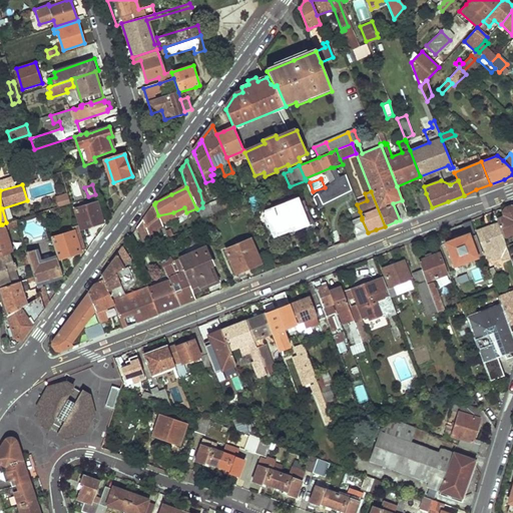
[(57,207),(70,203),(67,193),(54,197),(57,207)]
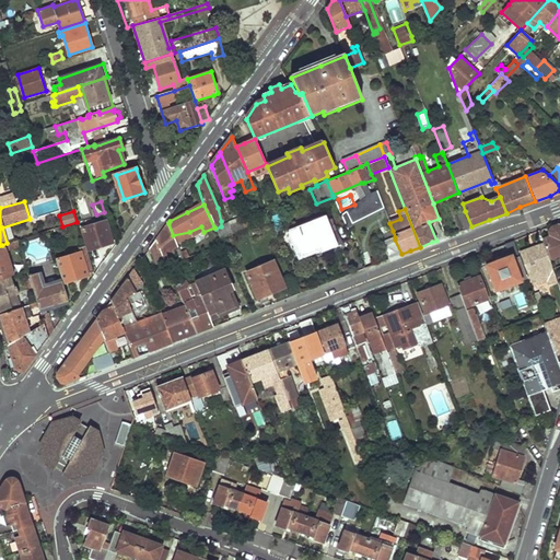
[(464,230),(471,226),(465,211),(457,214),(464,230)]
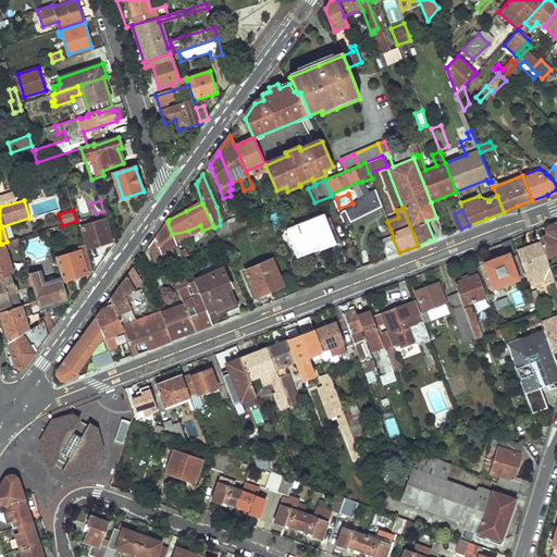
[(247,215),(239,219),(244,229),(251,225),(247,215)]
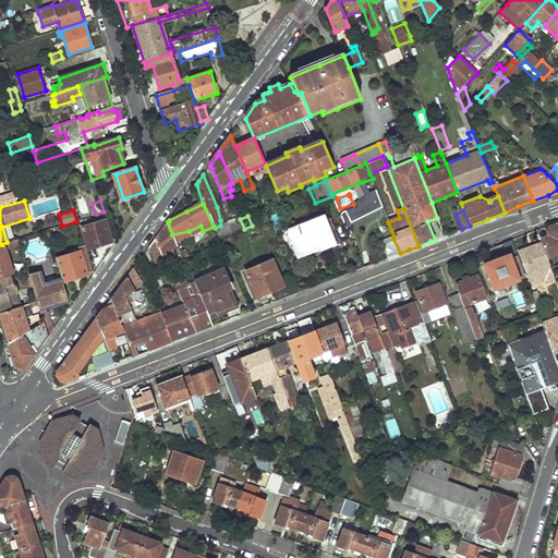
[(324,216),(287,230),(298,258),(335,243),(336,245),(340,243),(330,217),(325,219),(324,216)]
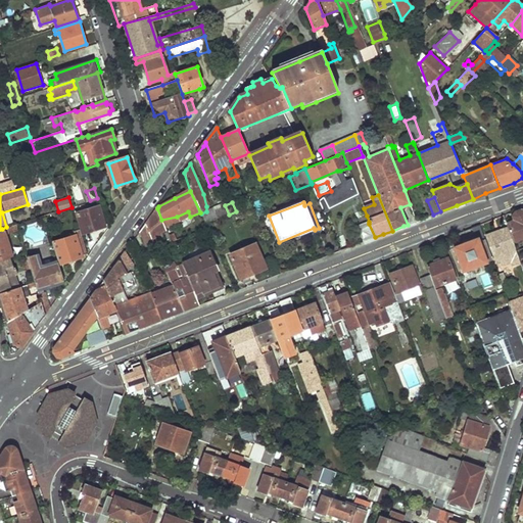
[(225,205),(216,209),(219,219),(229,215),(225,205)]
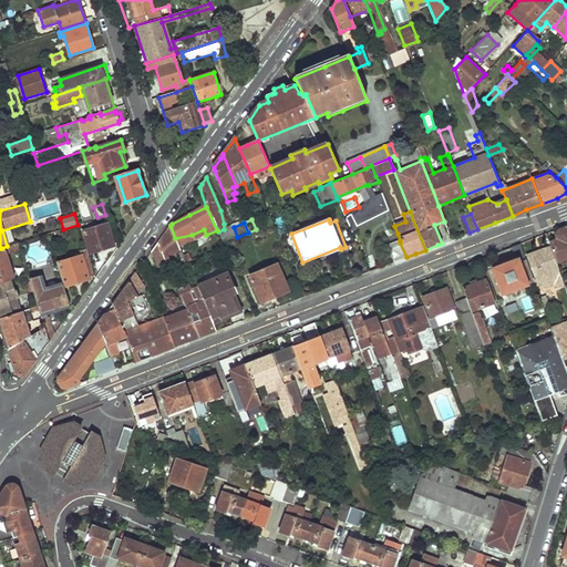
[(106,224),(82,232),(89,254),(113,246),(106,224)]
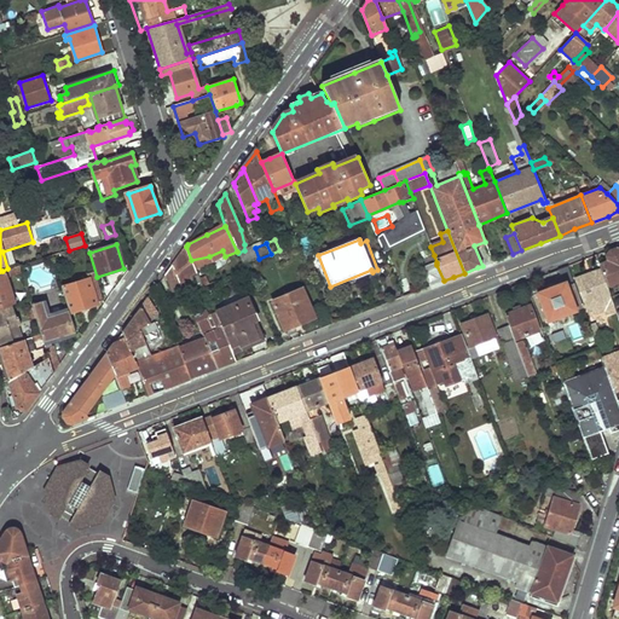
[(179,256),(173,265),(180,284),(192,278),(200,291),(204,289),(203,287),(201,279),(191,260),(186,247),(179,256)]
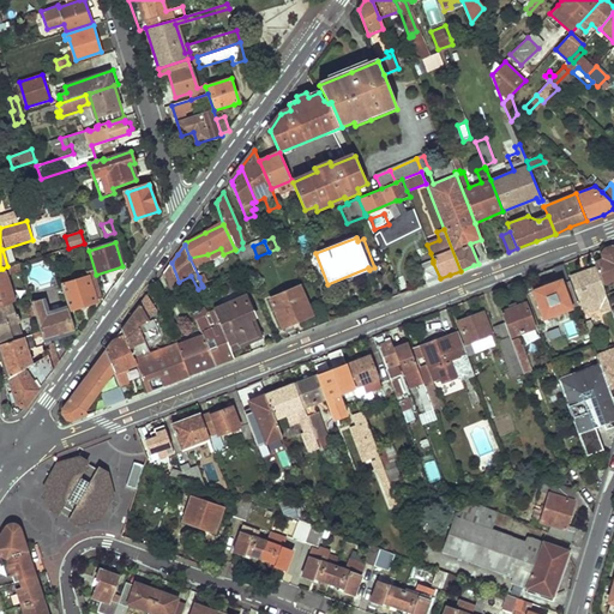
[(253,246),(238,253),(241,263),(257,257),(253,246)]
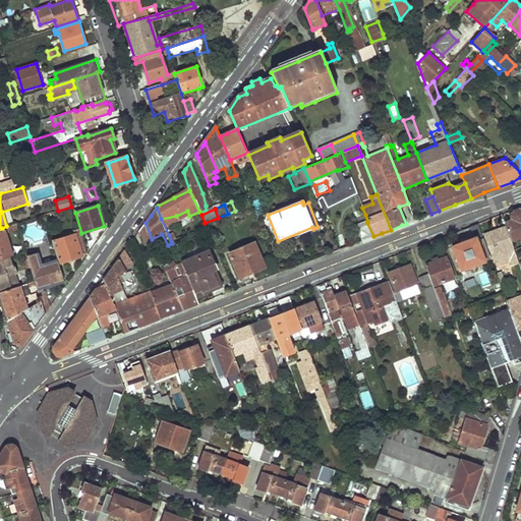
[(512,218),(503,221),(505,226),(510,240),(520,236),(520,211),(511,215),(512,218)]
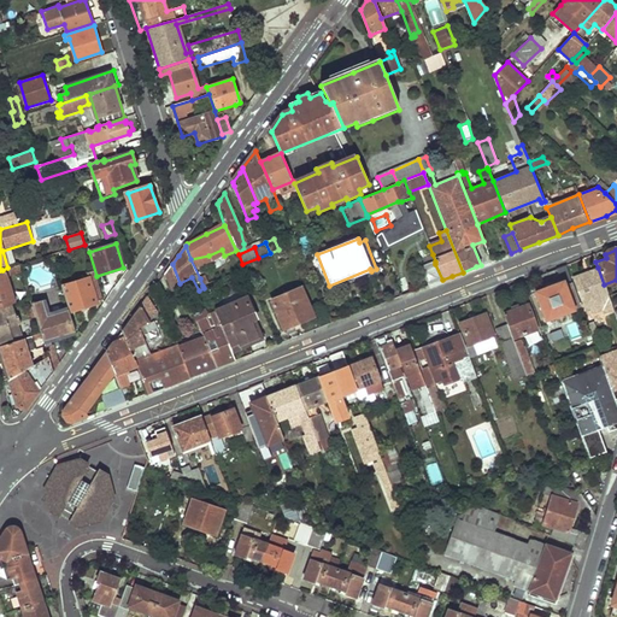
[(0,305),(12,301),(5,276),(21,271),(18,264),(7,268),(3,270),(3,271),(0,272),(0,305)]
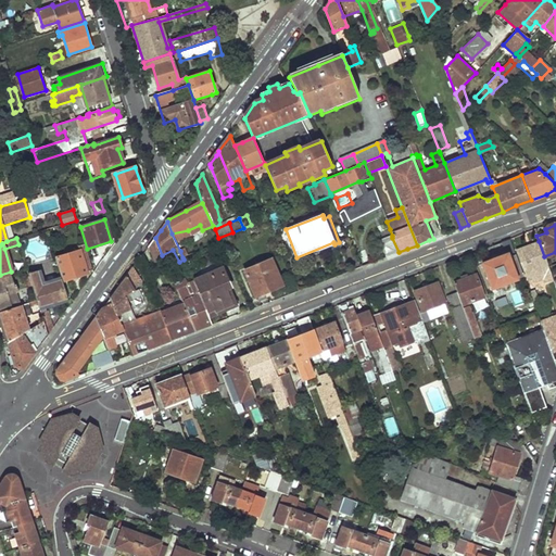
[(151,243),(148,248),(154,261),(163,258),(162,255),(155,238),(151,243)]
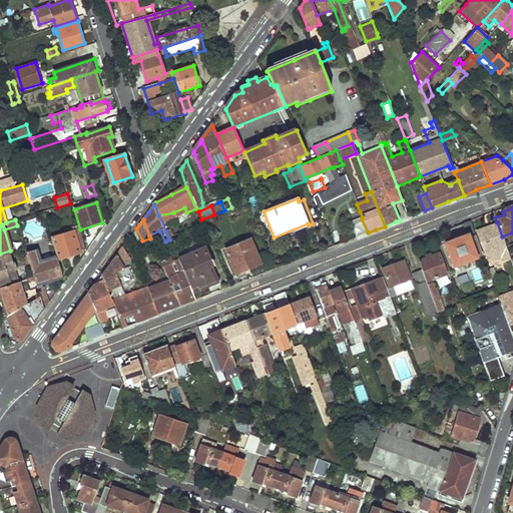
[(358,236),(368,232),(362,219),(353,222),(358,236)]
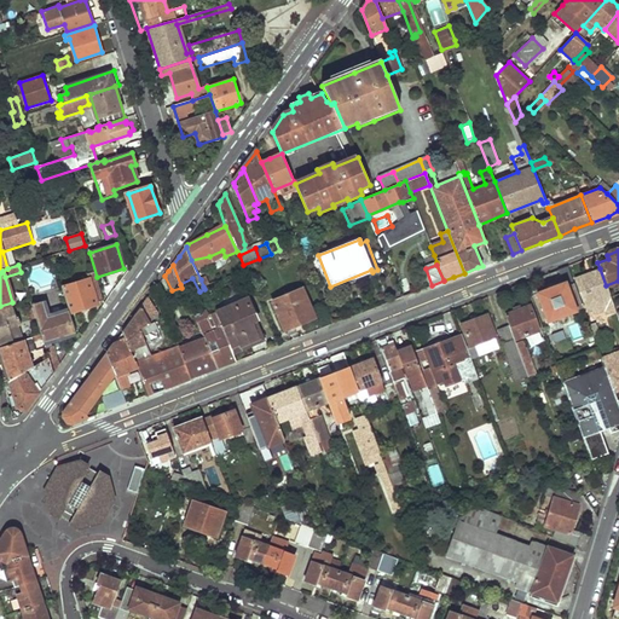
[(562,283),(536,294),(547,323),(576,312),(574,310),(582,307),(580,304),(566,266),(557,270),(562,283)]
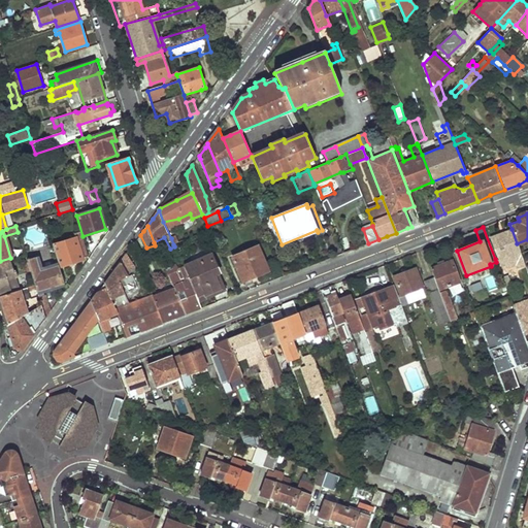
[(497,258),(495,259),(496,262),(499,268),(504,266),(505,267),(506,267),(507,267),(508,267),(516,265),(517,268),(525,265),(517,243),(512,229),(489,237),(497,258)]
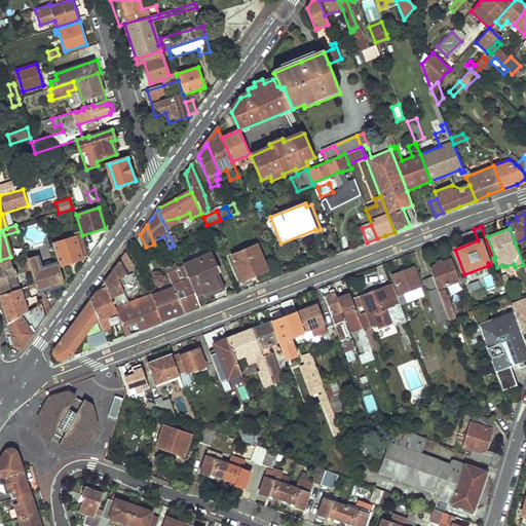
[(86,255),(79,230),(73,232),(74,236),(52,242),(59,264),(81,258),(81,257),(86,255)]
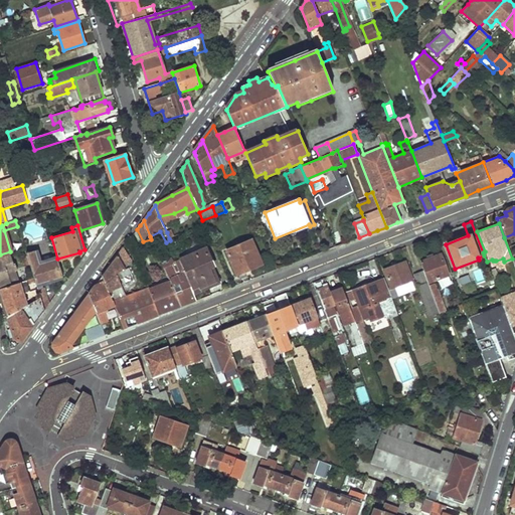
[(250,240),(227,250),(237,275),(251,269),(262,265),(250,240)]
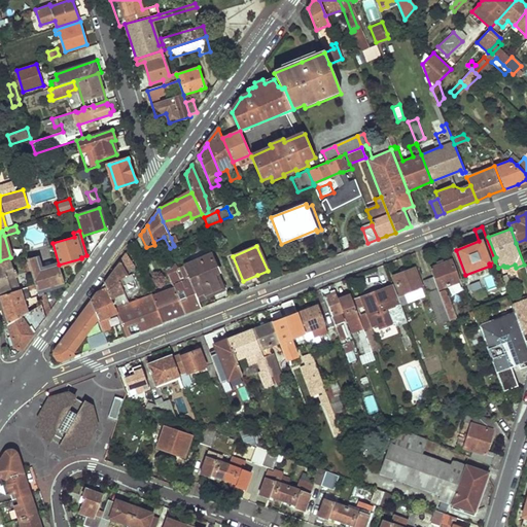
[(104,283),(114,308),(128,303),(123,289),(127,287),(128,292),(137,289),(133,281),(134,280),(132,275),(135,273),(133,267),(126,254),(118,265),(104,283)]
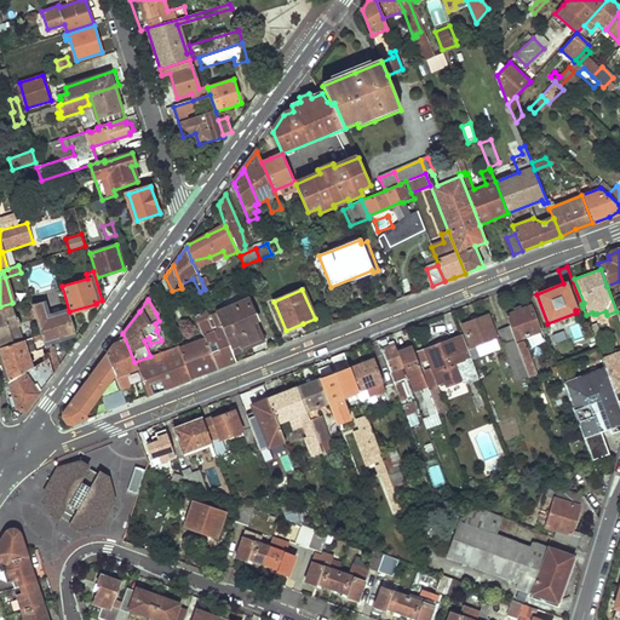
[(216,313),(230,348),(239,343),(240,346),(256,340),(258,339),(251,322),(256,320),(247,299),(216,313)]
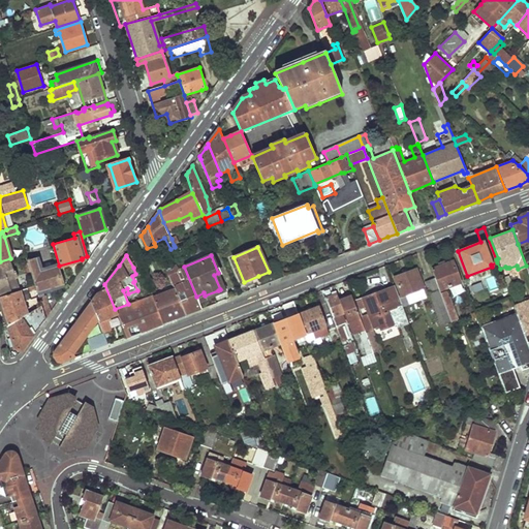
[(34,285),(37,292),(63,284),(57,265),(55,265),(54,262),(51,263),(52,267),(40,270),(36,256),(27,259),(28,263),(34,285)]
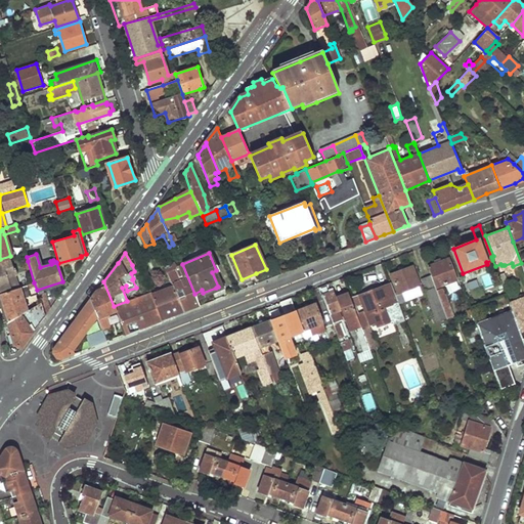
[(0,261),(0,290),(19,285),(15,272),(13,273),(8,258),(0,261)]
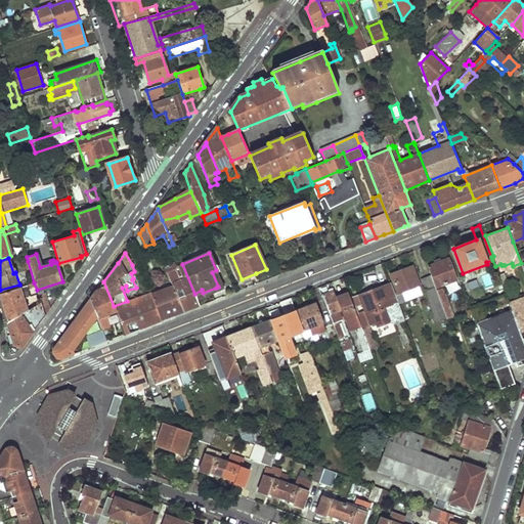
[(447,260),(427,267),(430,276),(435,289),(455,280),(447,260)]
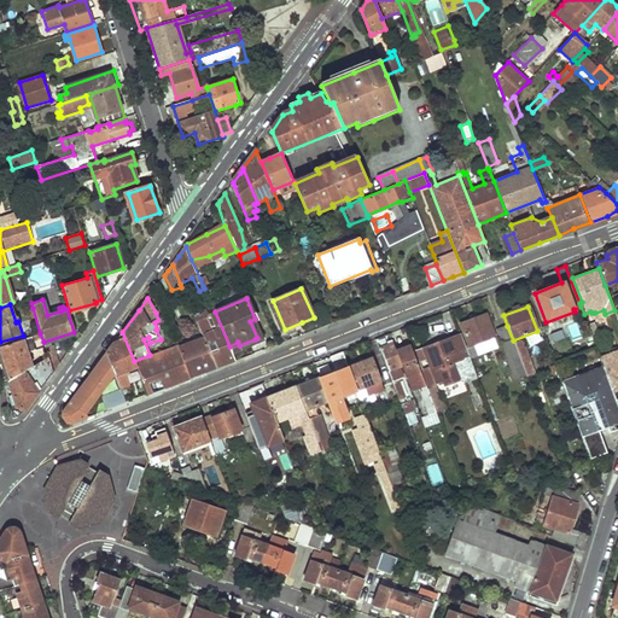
[(35,334),(40,333),(33,308),(25,310),(31,332),(34,331),(35,334)]
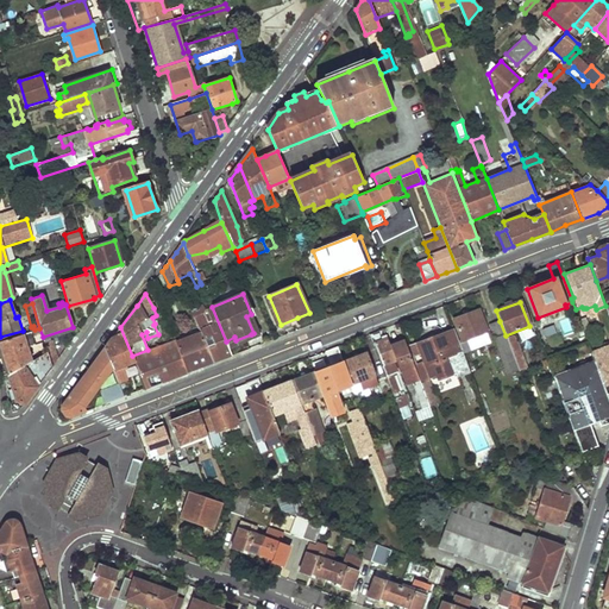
[(201,332),(214,363),(223,359),(232,356),(226,341),(212,307),(203,311),(202,306),(190,311),(199,331),(201,330),(201,332)]
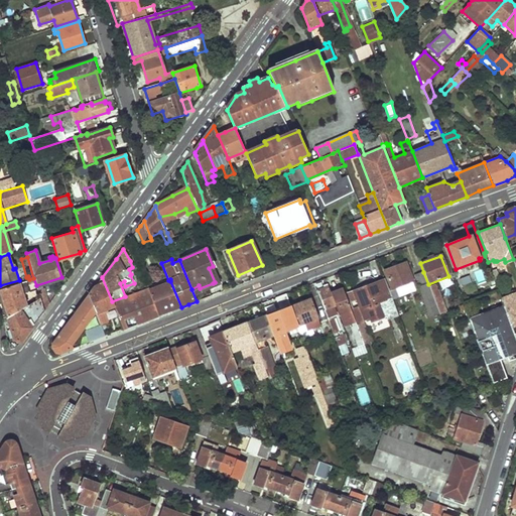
[(396,288),(412,282),(405,263),(384,271),(391,289),(396,288)]
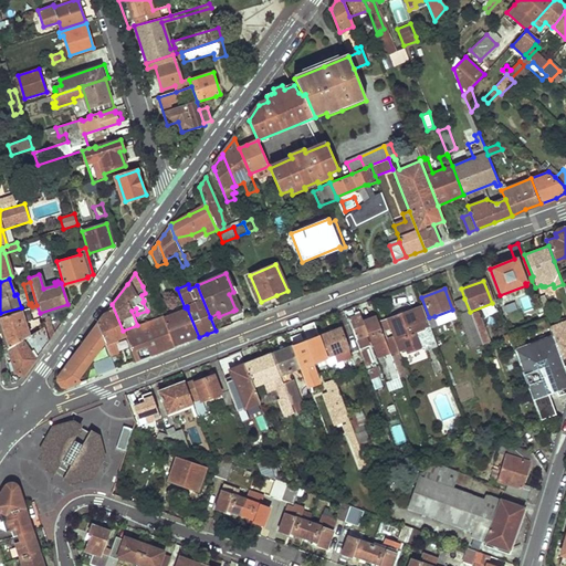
[(528,295),(520,299),(525,311),(533,308),(528,295)]
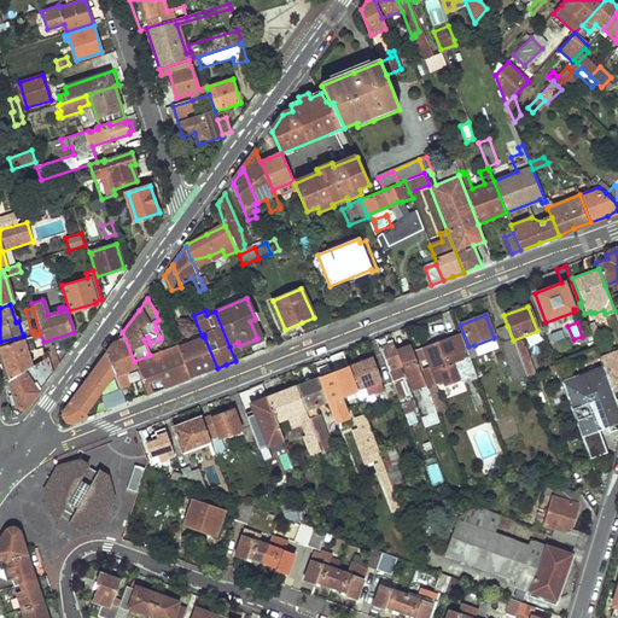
[(507,326),(497,328),(517,380),(526,377),(519,357),(513,340),(507,326)]
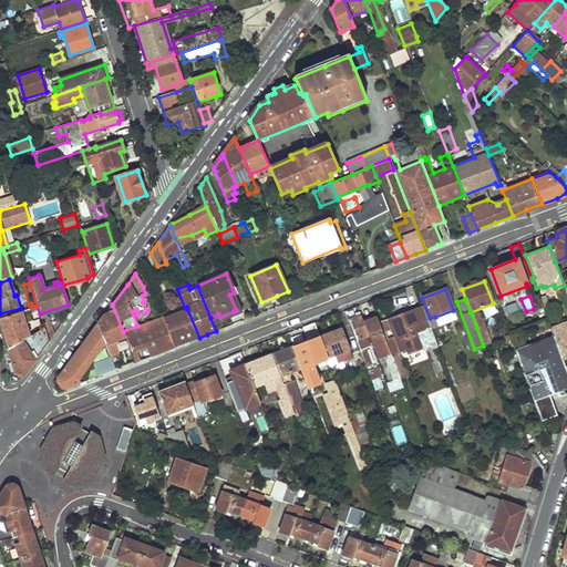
[(104,340),(112,357),(121,353),(115,341),(125,337),(123,331),(112,305),(105,315),(98,325),(104,340)]
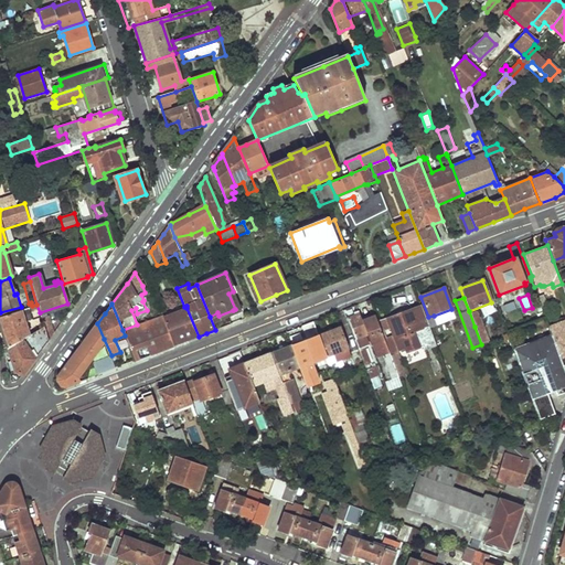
[(386,343),(385,343),(388,353),(390,354),(405,349),(434,338),(429,327),(426,318),(422,306),(379,322),(386,343)]
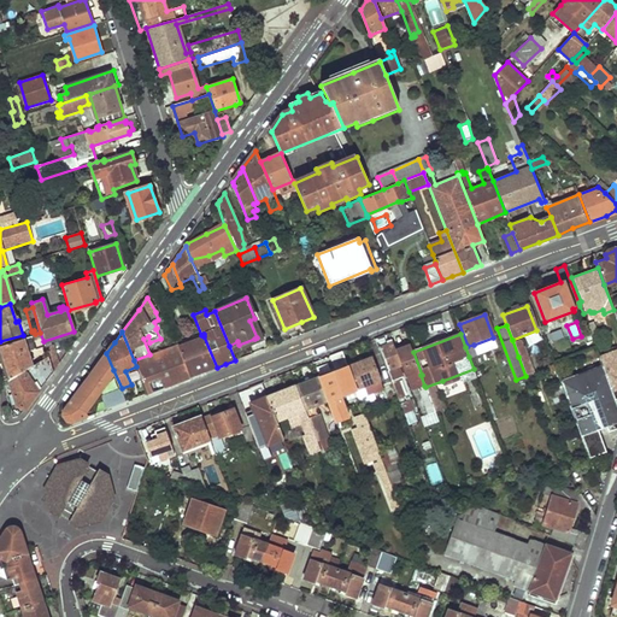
[(0,354),(9,381),(31,366),(27,354),(35,351),(30,336),(0,346),(0,354)]
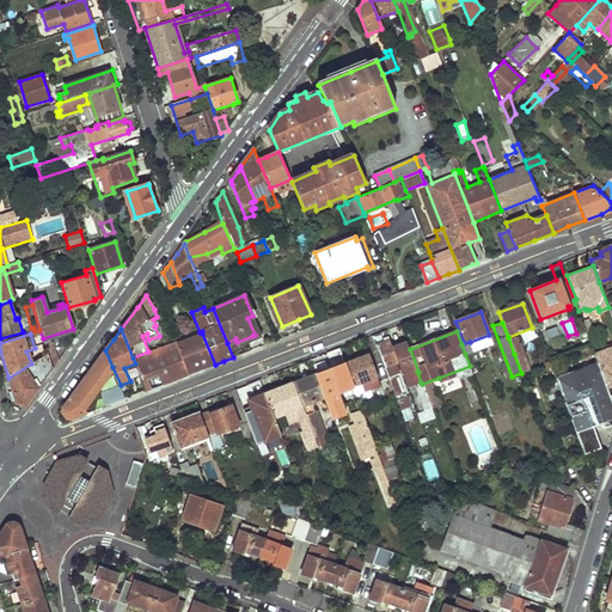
[(177,343),(189,374),(202,369),(215,365),(202,334),(177,343)]
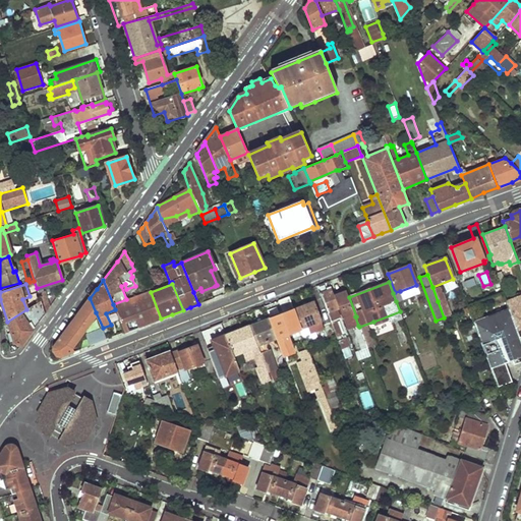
[(400,291),(403,298),(419,293),(416,285),(400,291)]
